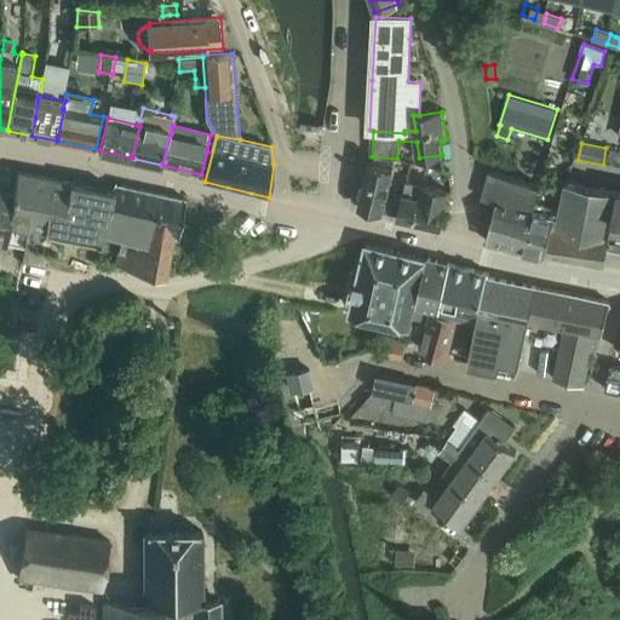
[(406,194),(403,193),(402,199),(389,195),(395,170),(371,164),(360,207),(384,213),(384,212),(400,214),(399,218),(400,218),(401,217),(403,207),(406,194)]
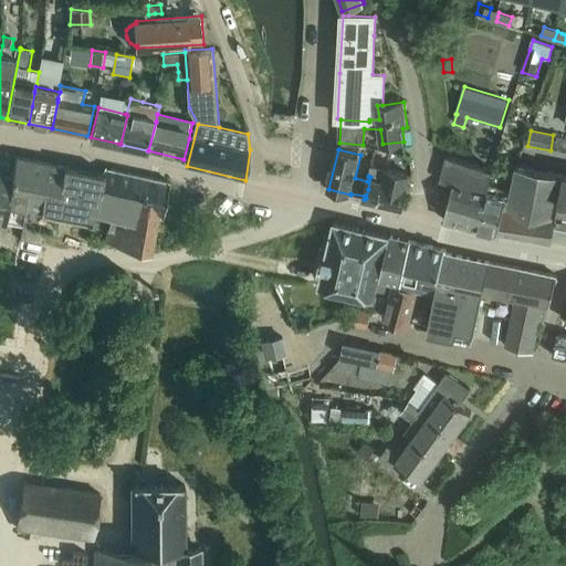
[(0,220),(24,224),(25,222),(28,209),(28,206),(33,177),(40,178),(41,169),(43,160),(17,156),(13,176),(0,174),(0,220)]
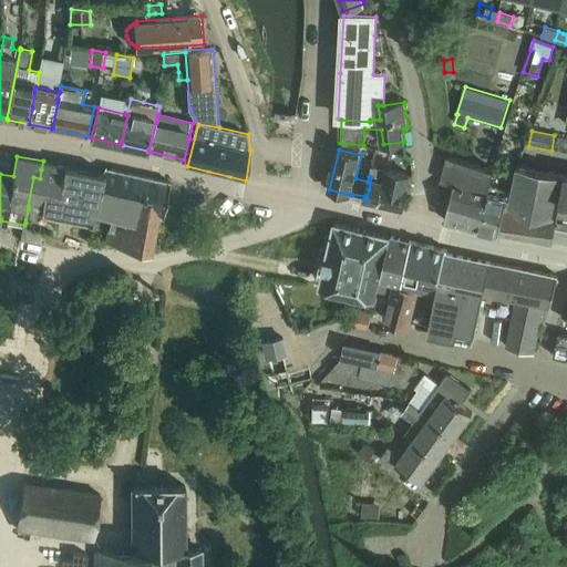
[(488,194),(490,194),(496,171),(449,157),(441,182),(455,185),(445,220),(476,229),(488,194)]
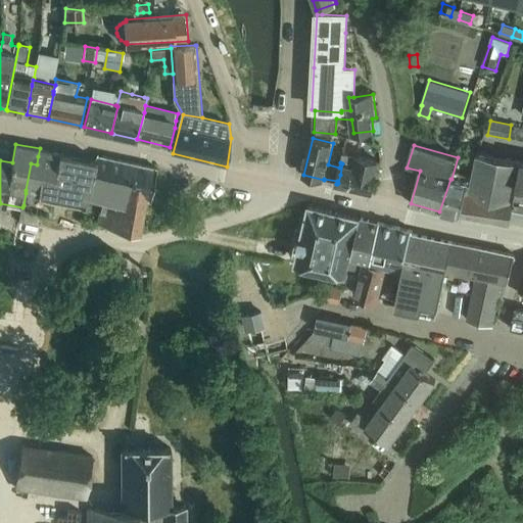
[(26,193),(24,205),(46,209),(48,194),(87,201),(88,197),(89,194),(90,191),(96,159),(40,148),(38,156),(37,164),(31,163),(26,190),(26,193)]
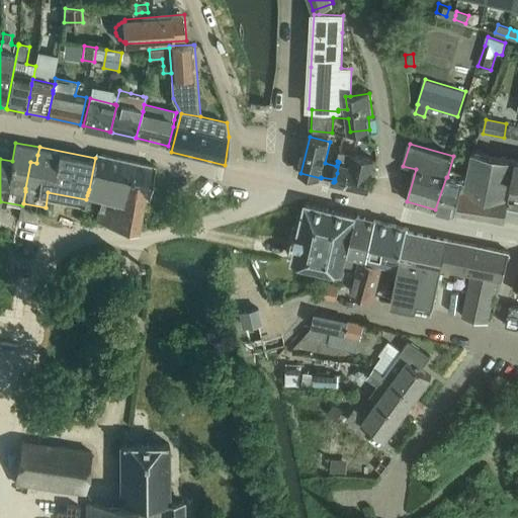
[(335,181),(334,182),(368,191),(373,171),(372,171),(375,160),(353,155),(339,151),(337,161),(339,162),(339,164),(337,173),(335,181)]
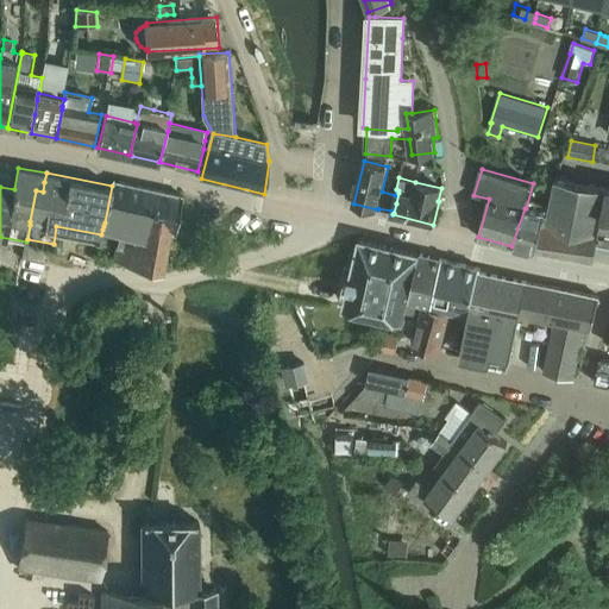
[(105,223),(104,226),(119,230),(113,258),(164,271),(173,230),(176,231),(176,227),(184,195),(114,180),(112,186),(105,223)]
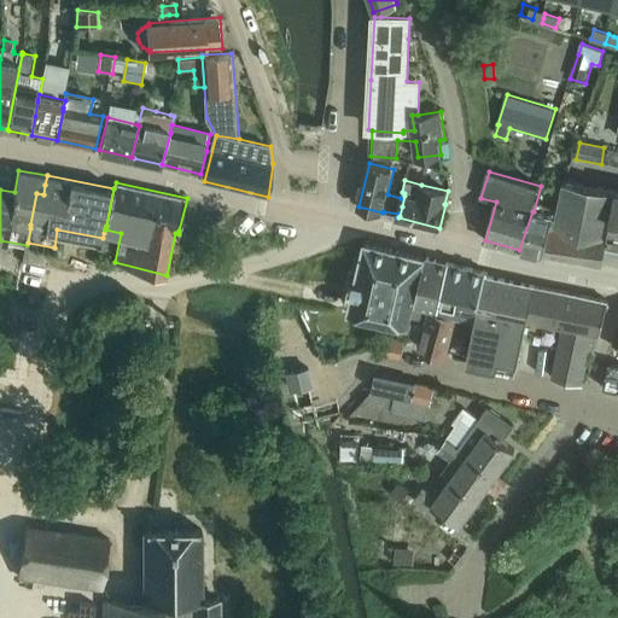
[(573,262),(589,186),(566,182),(558,219),(555,217),(546,257),(573,262)]
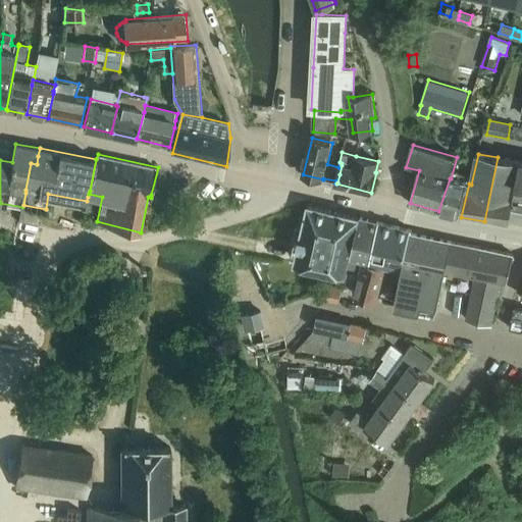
[(512,210),(521,162),(498,157),(484,221),(509,226),(512,210)]
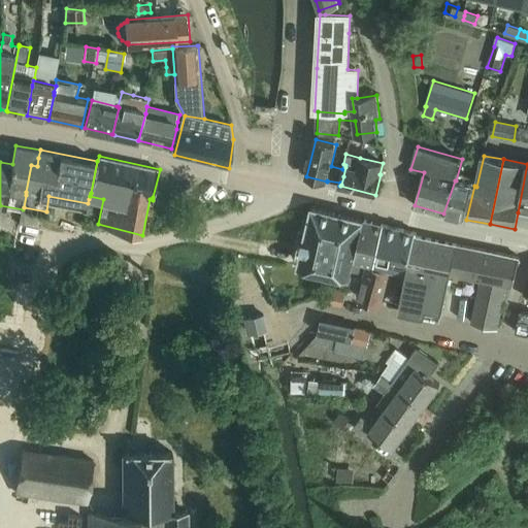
[(527,164),(518,212),(527,213),(527,164)]
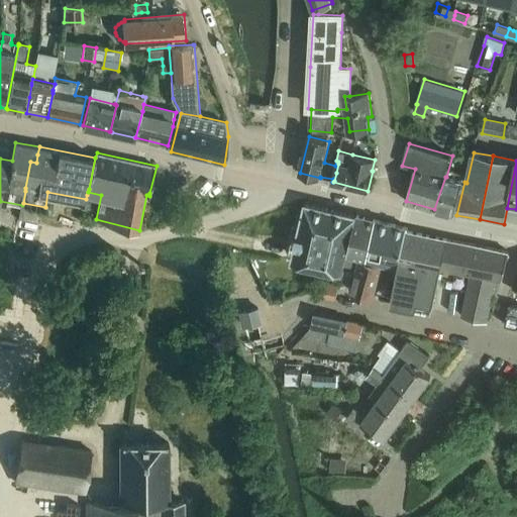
[(464,182),(446,177),(445,177),(434,209),(456,215),(464,182)]
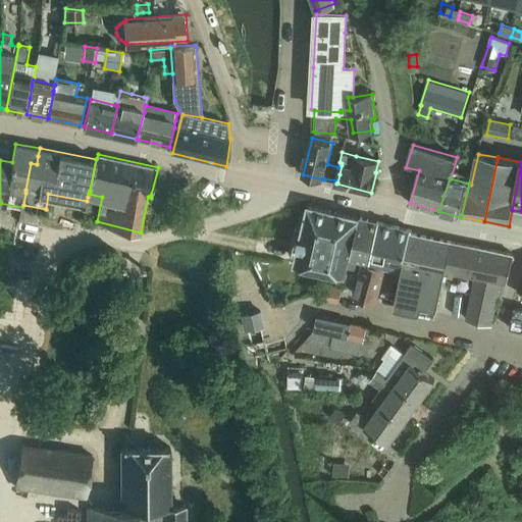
[(300,242),(296,260),(346,271),(347,271),(347,268),(350,255),(358,218),(358,217),(309,206),(308,206),(308,207),(300,242)]
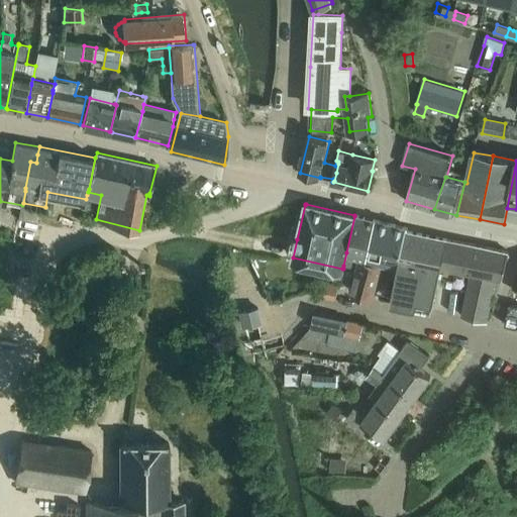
[(346,252),(343,266),(351,268),(352,263),(357,264),(359,259),(367,261),(376,221),(376,220),(357,216),(354,216),(346,252)]
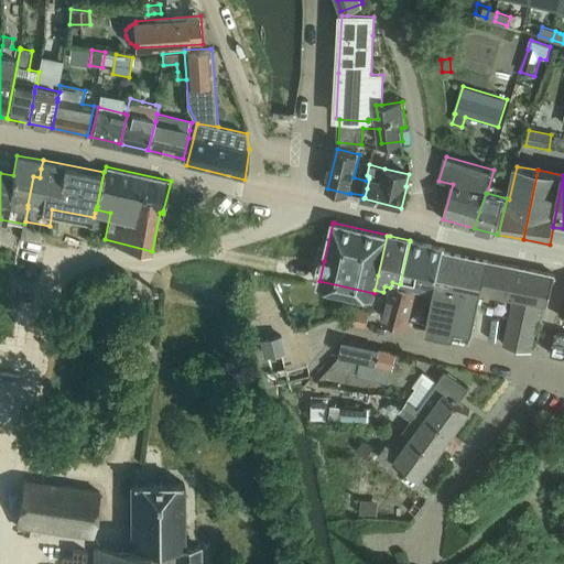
[(387,303),(382,318),(408,325),(409,325),(414,306),(419,286),(422,288),(431,290),(434,291),(443,251),(444,251),(444,248),(443,248),(422,243),(410,241),(400,284),(392,282),(390,288),(391,288),(387,303)]
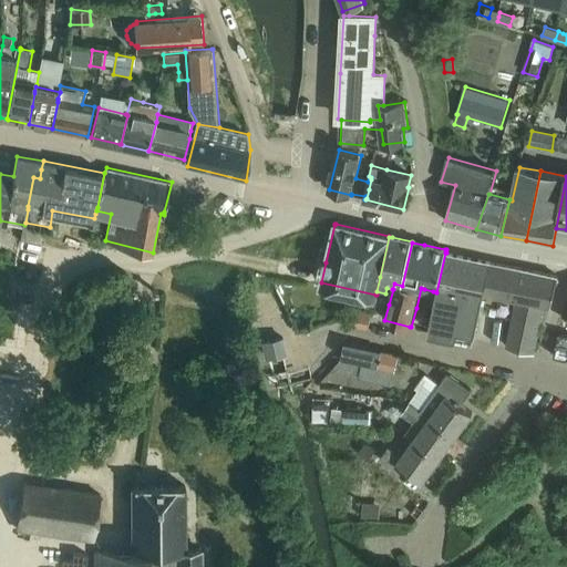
[(436,292),(429,330),(487,343),(487,342),(494,310),(515,313),(508,347),(535,352),(545,302),(552,303),(558,277),(446,253),(445,253),(436,292)]
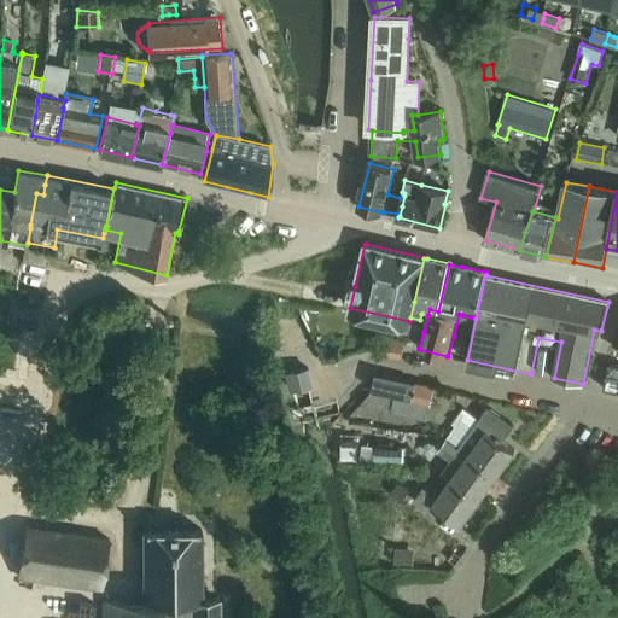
[(383,353),(383,354),(395,356),(401,357),(402,357),(404,347),(406,339),(388,336),(383,353)]
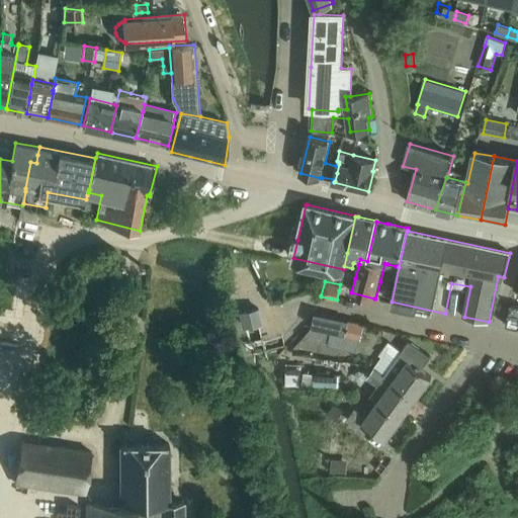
[(511,304),(505,326),(517,328),(517,305),(512,304),(511,304)]
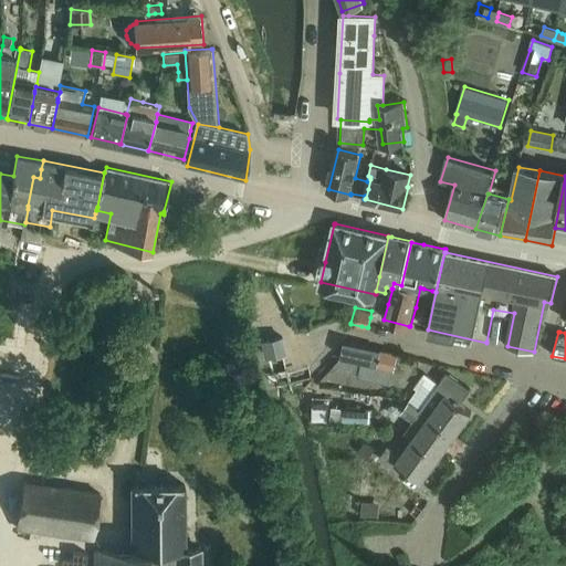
[(263,343),(266,356),(271,355),(276,355),(283,354),(286,353),(284,339),(273,341),(263,343)]
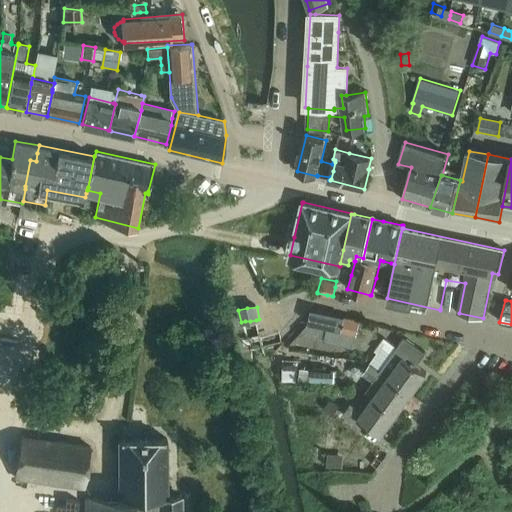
[(312,313),(309,323),(321,326),(328,327),(342,331),(345,317),(313,309),(312,313)]
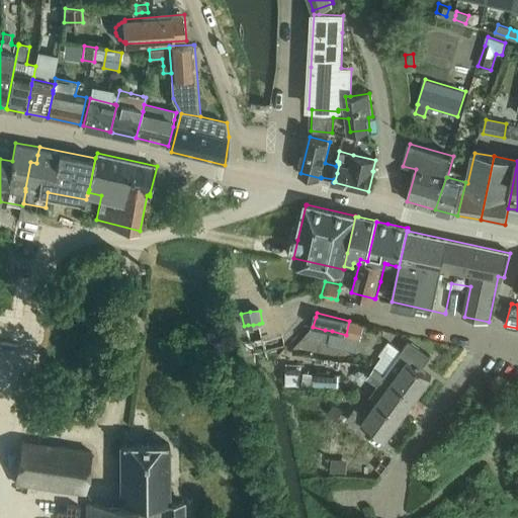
[(349,321),(346,335),(361,339),(362,338),(364,327),(365,325),(349,321)]
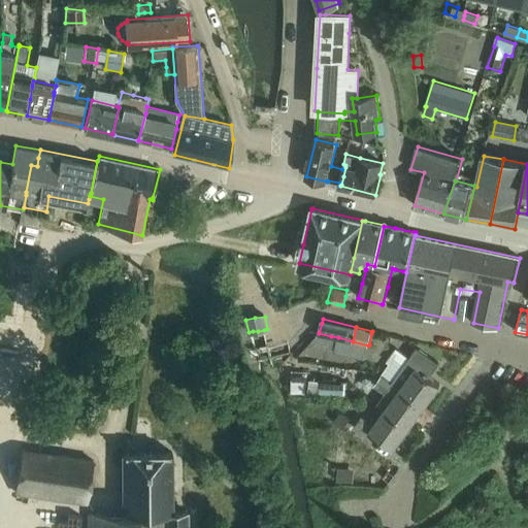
[(308,345),(327,350),(331,336),(319,333),(308,345)]
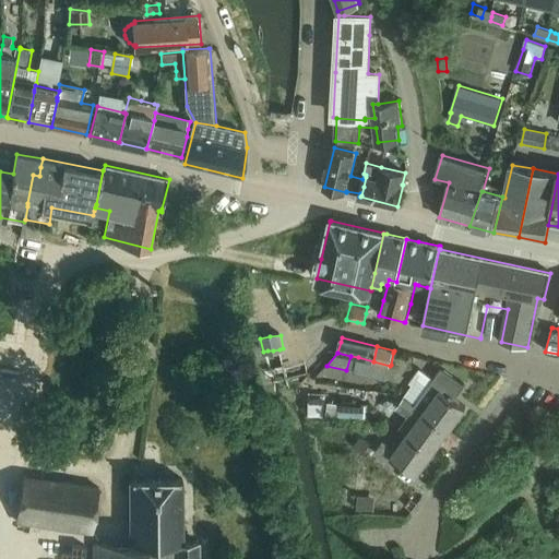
[(356,369),(355,372),(387,380),(390,366),(373,361),(358,357),(356,369)]
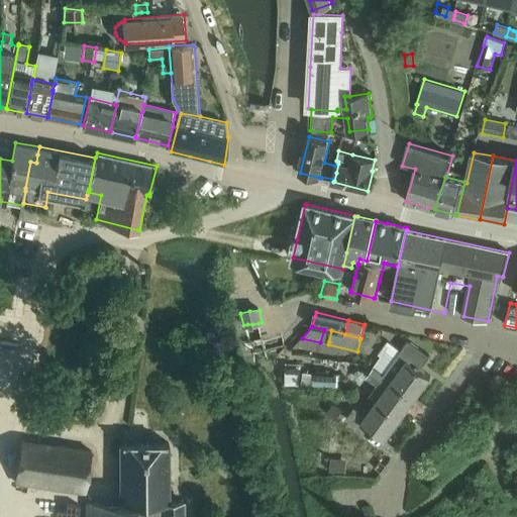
[(386,374),(416,396),(431,377),(421,369),(430,355),(409,340),(402,350),(389,340),(380,352),(383,355),(376,367),(386,374)]
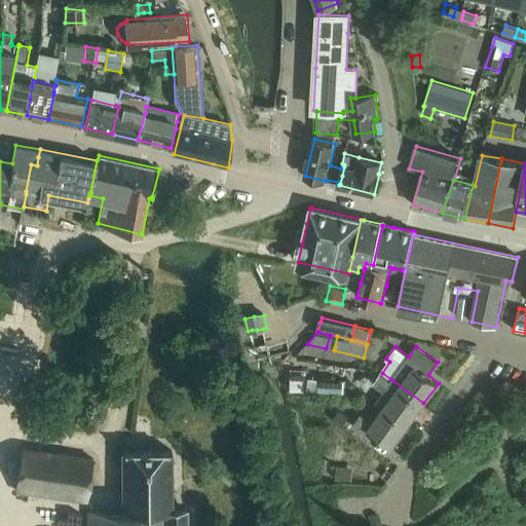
[(306,371),(290,370),(290,390),(305,391),(306,371)]
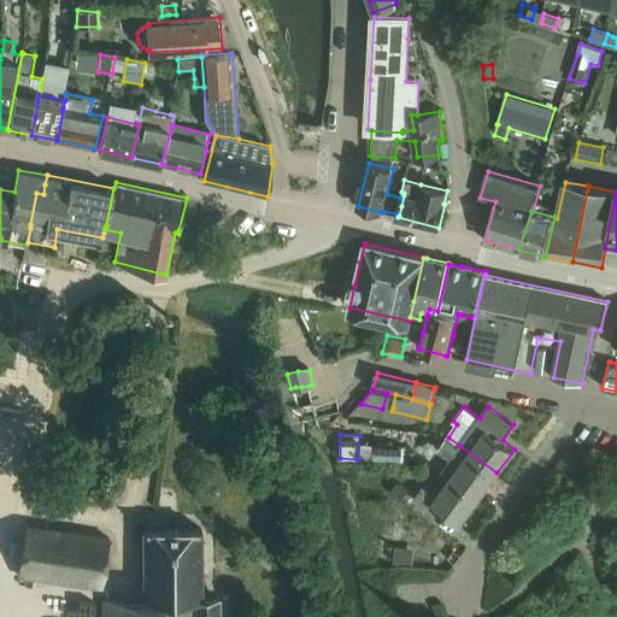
[(460,524),(497,474),(495,474),(459,447),(460,446),(448,438),(447,439),(438,451),(452,462),(453,459),(460,465),(436,497),(423,487),(413,499),(435,513),(439,509),(460,524)]
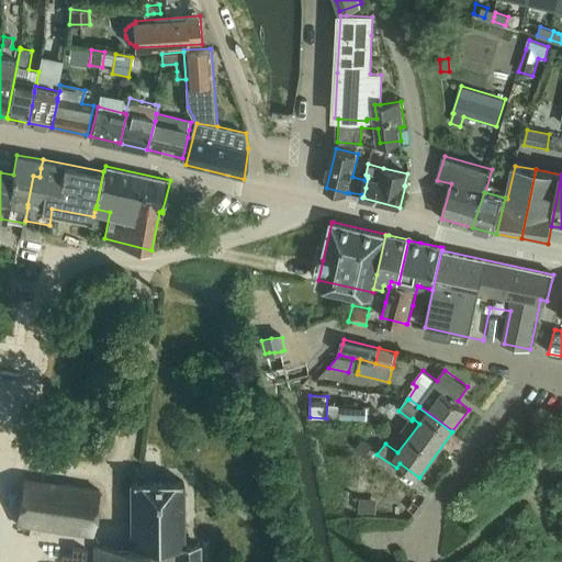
[(329,403),(328,418),(340,419),(340,417),(341,405),(329,403)]
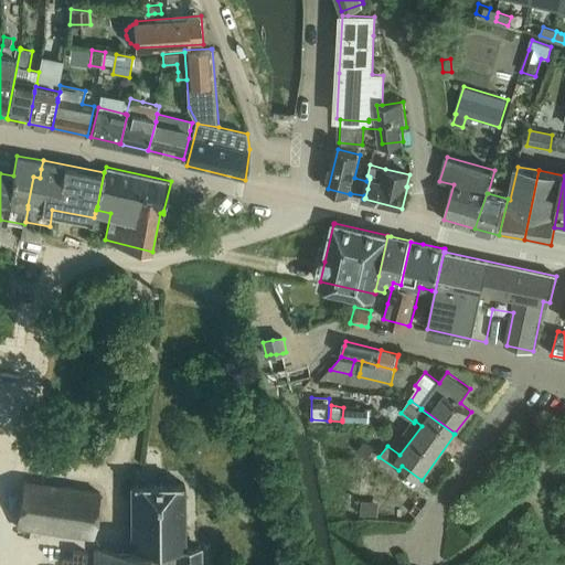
[(343,405),(343,407),(342,419),(370,422),(371,407),(343,405)]
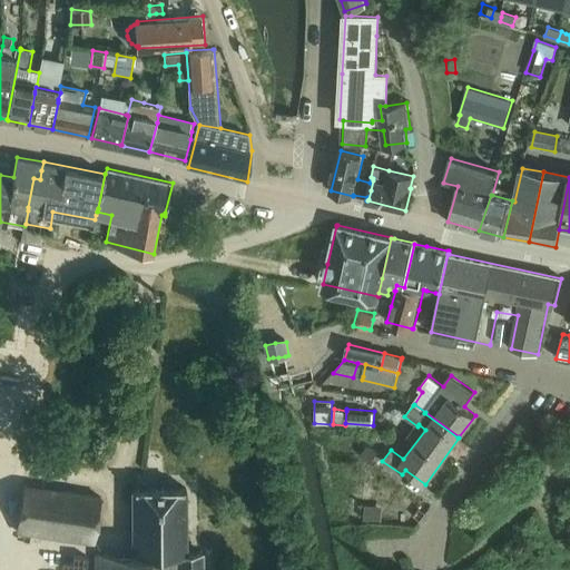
[(380,451),(369,443),(362,453),(372,461),(380,451)]
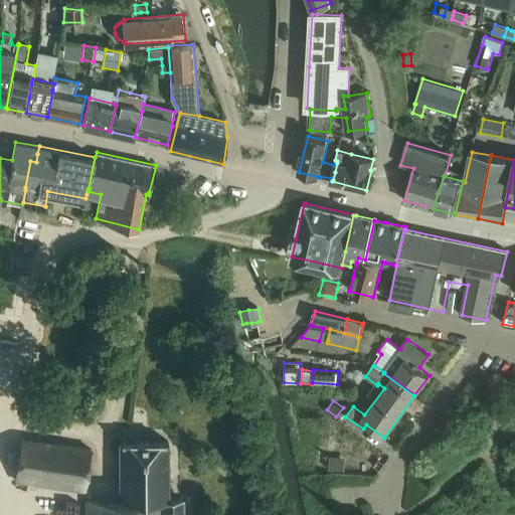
[(86,493),(93,450),(22,438),(16,481),(86,493)]
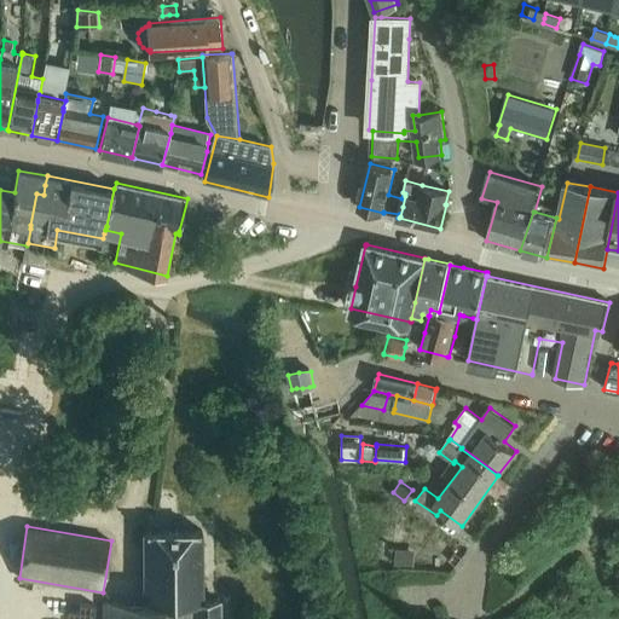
[(204,602),(204,531),(146,531),(146,605),(108,605),(106,618),(221,618),(223,602),(204,602)]
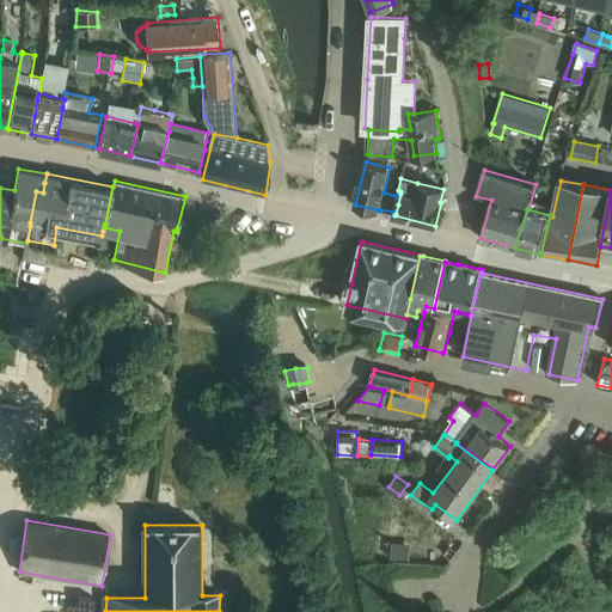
[(391,555),(391,558),(410,560),(410,557),(411,544),(392,543),(391,555)]
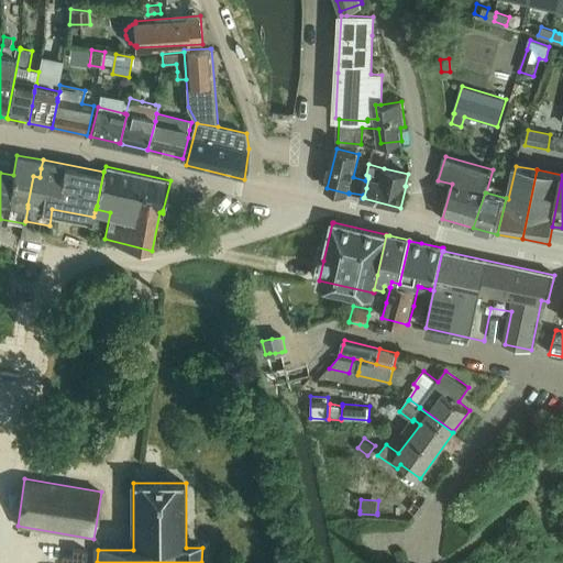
[(417,499),(408,509),(416,515),(423,505),(417,499)]
